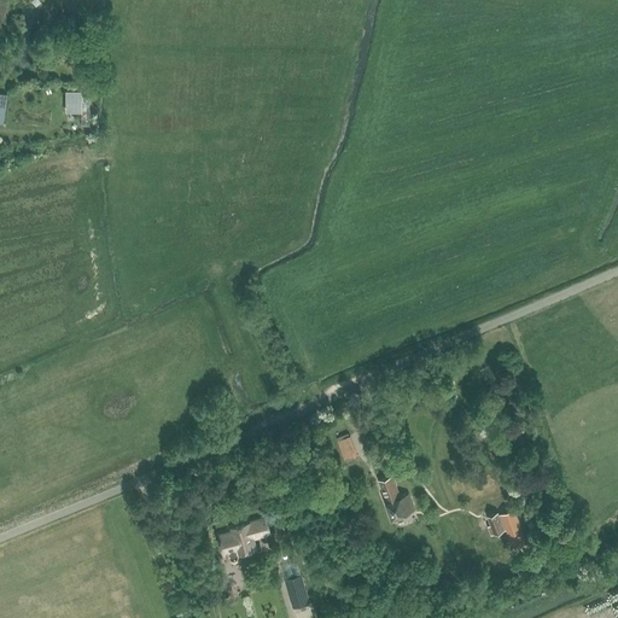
[(80,92),(65,92),(64,111),(80,111),(80,92)]
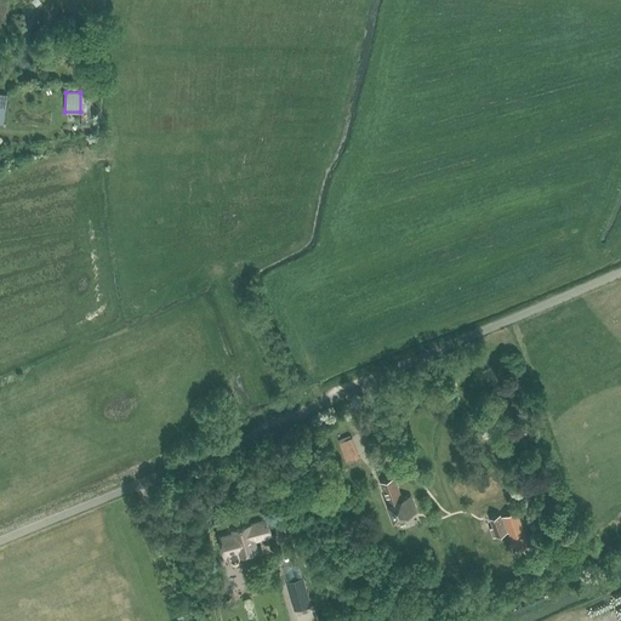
[(339,442),(346,461),(359,456),(352,437),(339,442)]
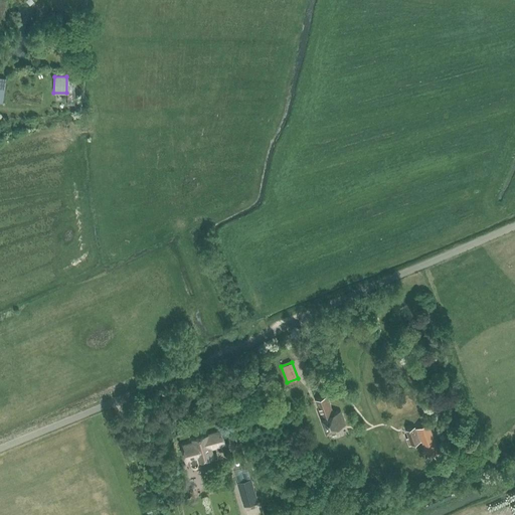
[(315,398),(327,431),(345,424),(340,410),(333,412),(327,394),(315,398)]
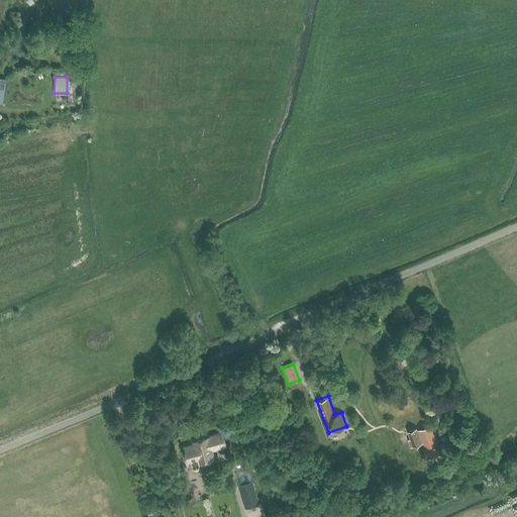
[(180,423),(182,425),(190,414),(188,413),(180,423)]
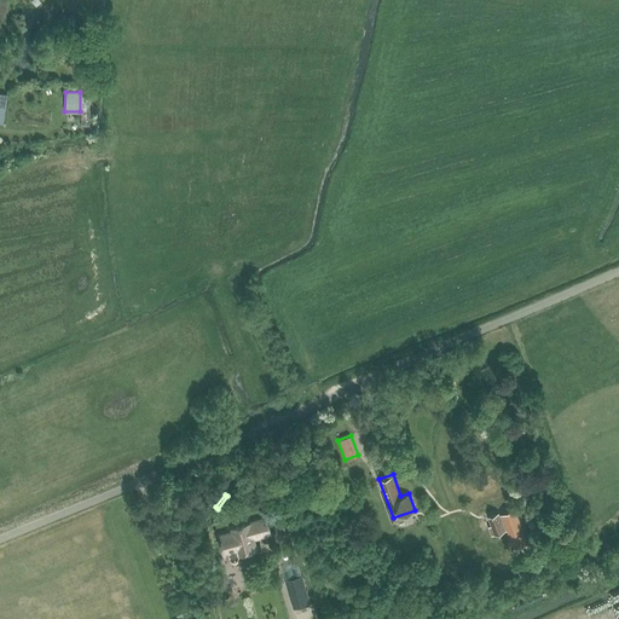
[(498,513),(489,516),(491,526),(489,527),(492,536),(505,531),(504,530),(507,530),(514,548),(527,543),(515,509),(499,515),(498,513)]
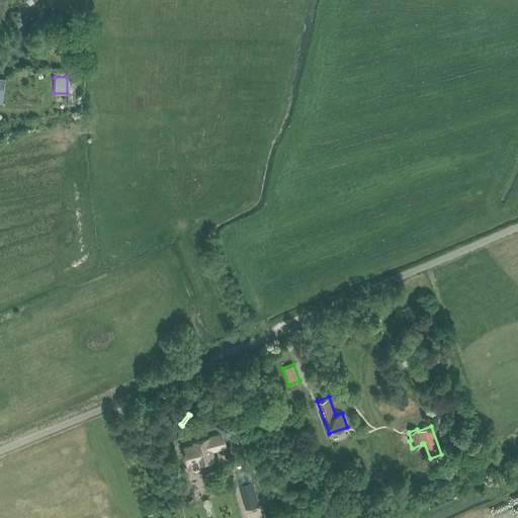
[(188,465),(191,464),(191,466),(193,467),(194,467),(195,467),(197,467),(198,466),(199,465),(199,464),(214,460),(211,449),(226,445),(224,435),(194,443),(194,446),(183,449),(188,465)]
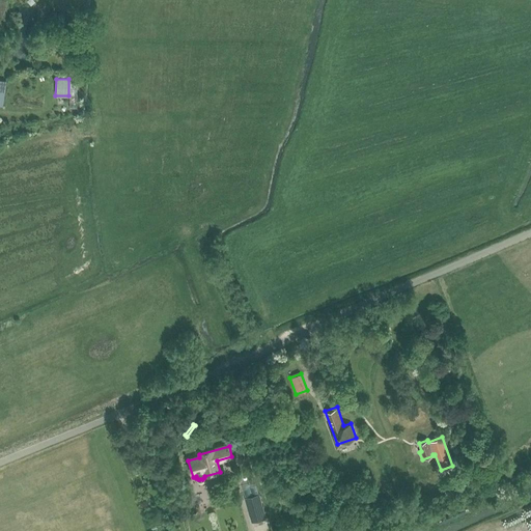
[(259,494),(252,496),(245,498),(252,523),(267,519),(259,494)]
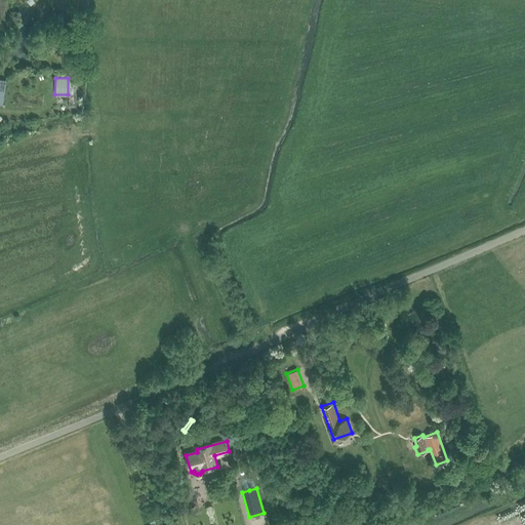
All buildings are outlined.
